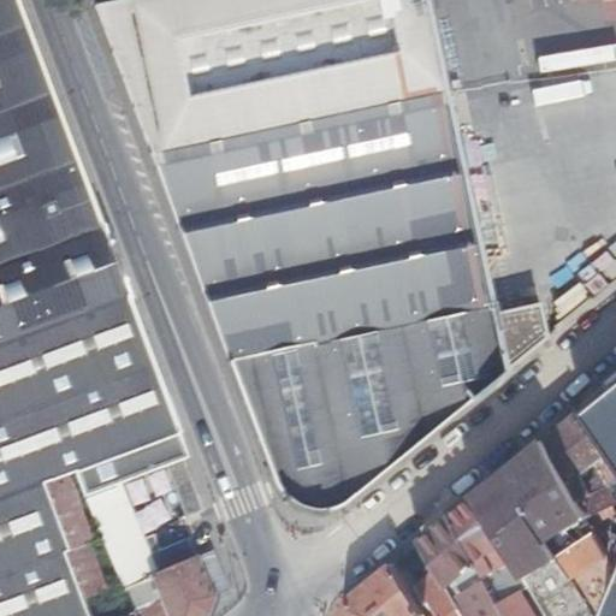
[(0,0),(0,615),(87,615),(61,549),(69,546),(41,479),(61,471),(73,466),(86,493),(113,483),(136,474),(161,466),(179,516),(201,509),(183,458),(188,456),(17,0),(0,0)]
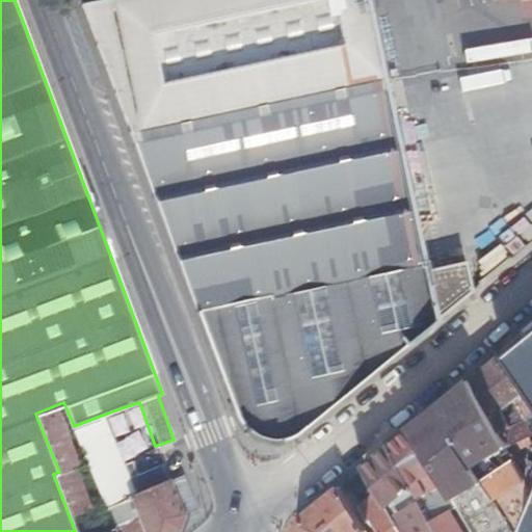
[(79,0),(163,216),(239,418),(244,429),(247,433),(249,435),(251,439),(258,443),(261,445),(268,447),(275,446),(278,445),(284,444),(289,441),(296,435),(472,292),(466,260),(425,269),(387,85),(368,0),(79,0)]
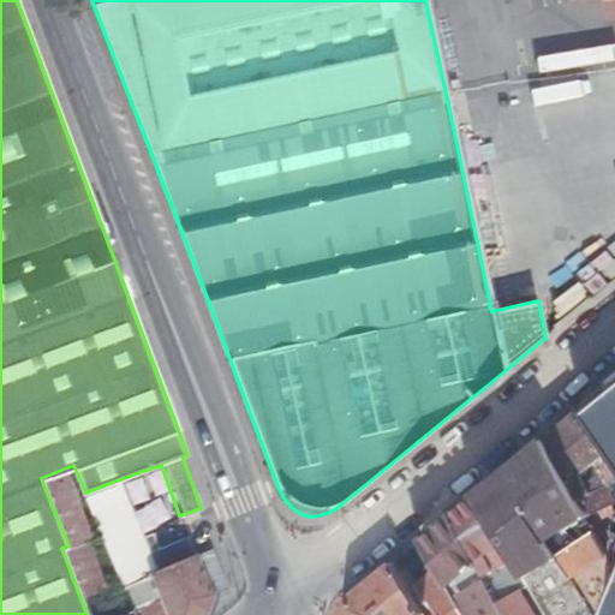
[(614,250),(597,240),(573,286),(585,292),(593,275),(608,282),(614,268),(614,250)]
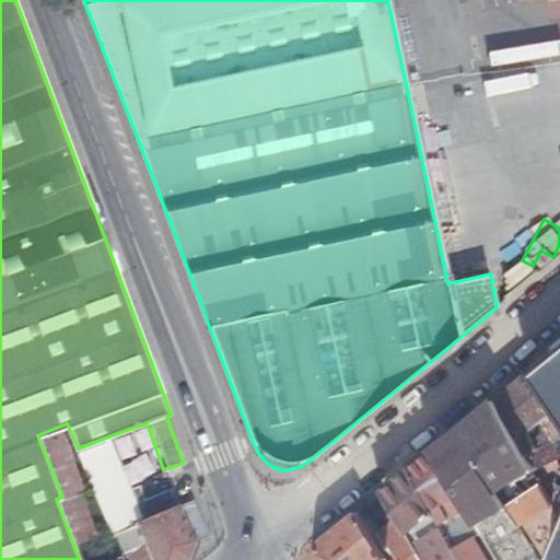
[(559,559),(559,357),(532,381),(556,417),(559,422),(559,528),(546,559),(559,559)]
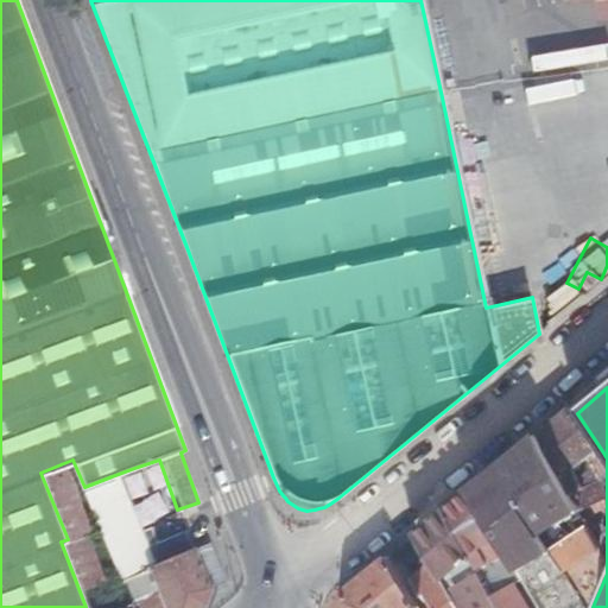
[(572,406),(539,434),(577,504),(586,499),(581,491),(600,480),(589,462),(603,453),(577,413),(572,406)]
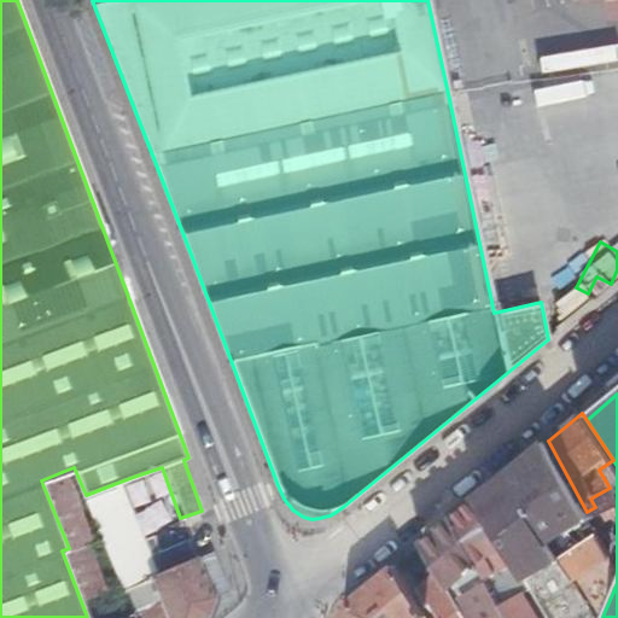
[(548,441),(509,473),(549,541),(573,579),(606,560),(590,532),(579,538),(570,520),(587,512),(548,441)]
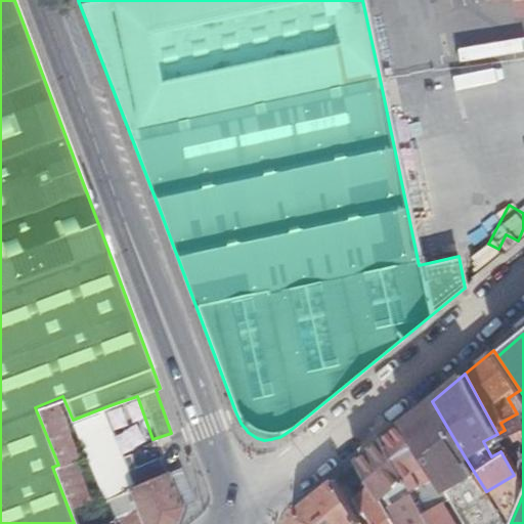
[(156,444),(153,439),(137,396),(116,403),(134,452),(156,444)]
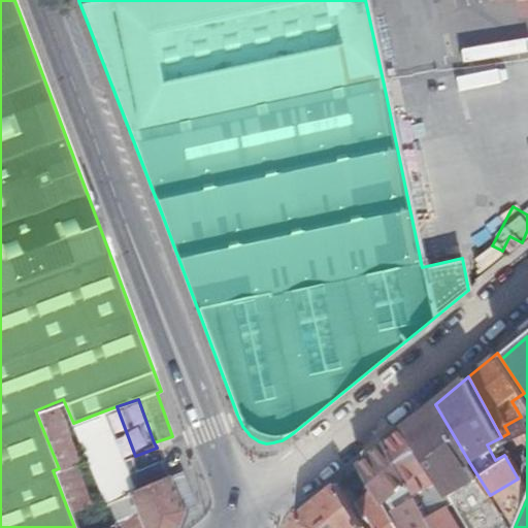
[(76,461),(53,403),(35,410),(59,468),(53,470),(74,527),(116,527),(113,522),(105,525),(95,500),(87,503),(70,463),(76,461)]
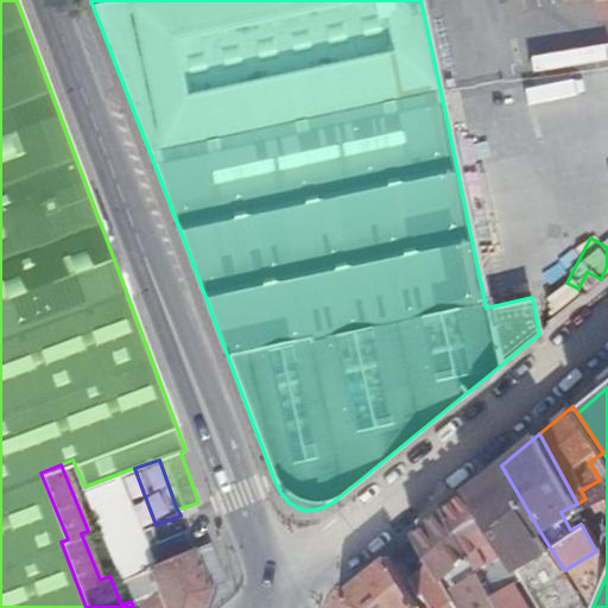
[(501,466),(470,491),(507,551),(540,532),(501,466)]
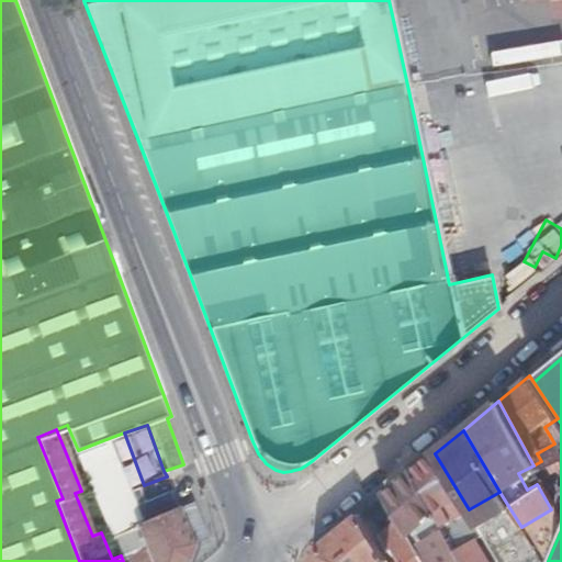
[(130,506),(103,440),(78,450),(100,504),(114,499),(119,510),(130,506)]
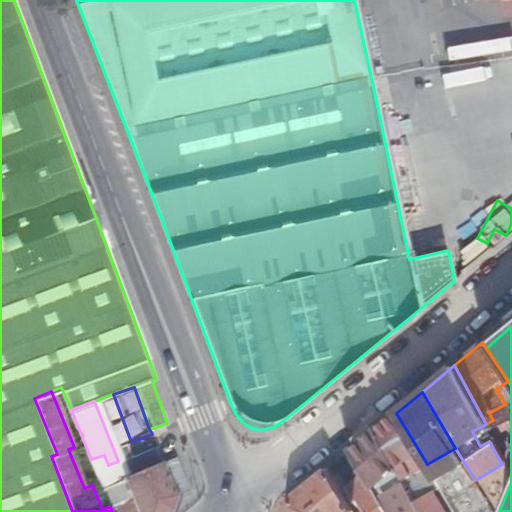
[(396,413),(376,430),(404,480),(411,475),(416,484),(426,479),(422,470),(428,466),(427,464),(396,413)]
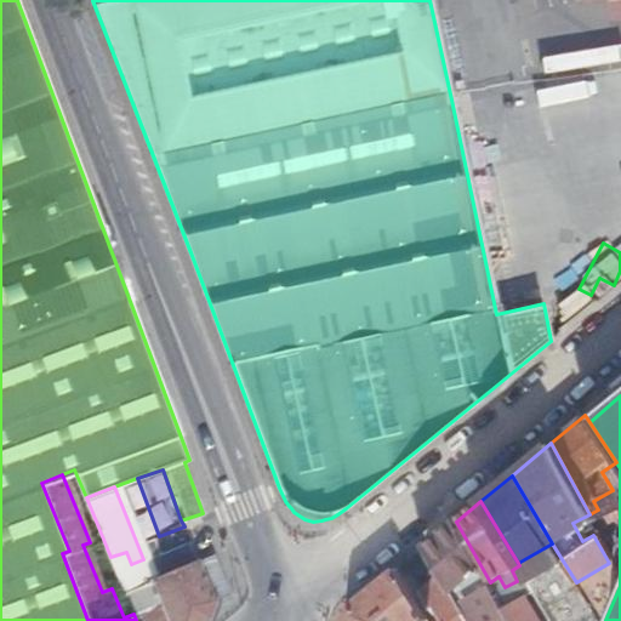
[(426,546),(444,579),(451,591),(460,586),(478,620),(511,620),(500,600),(490,582),(456,522),(426,546)]
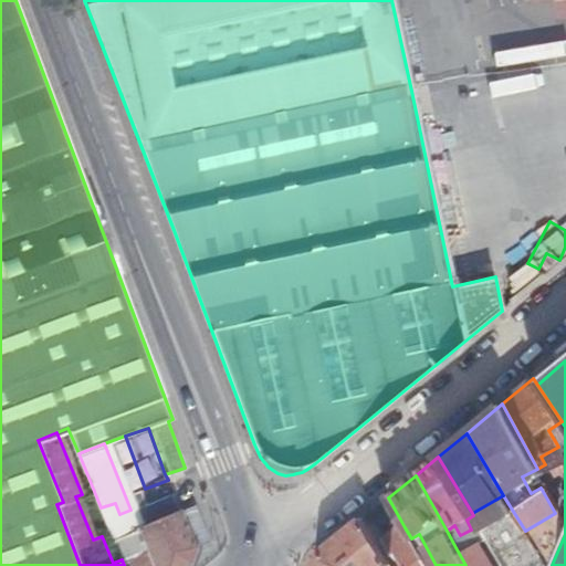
[(503,565),(546,565),(525,531),(503,495),(472,513),(473,515),(503,565)]
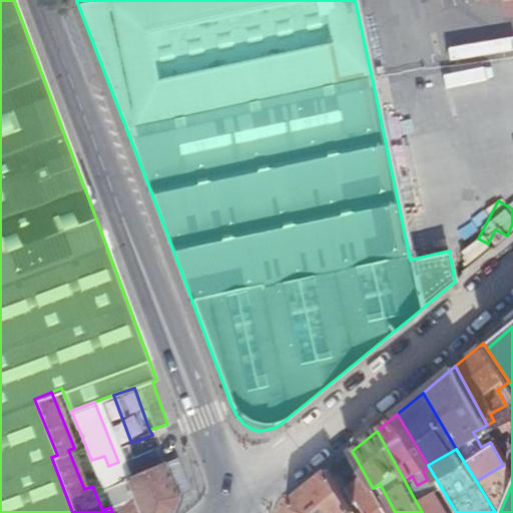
[(173,512),(175,497),(189,491),(177,457),(162,463),(107,485),(118,512),(173,512)]
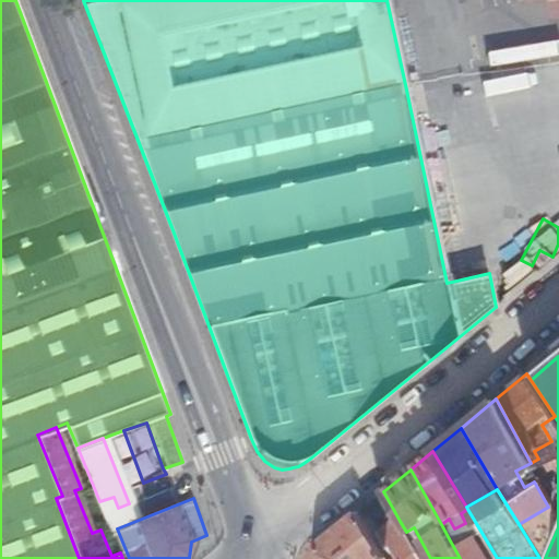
[(385,558),(359,511),(312,548),(310,558),(385,558)]
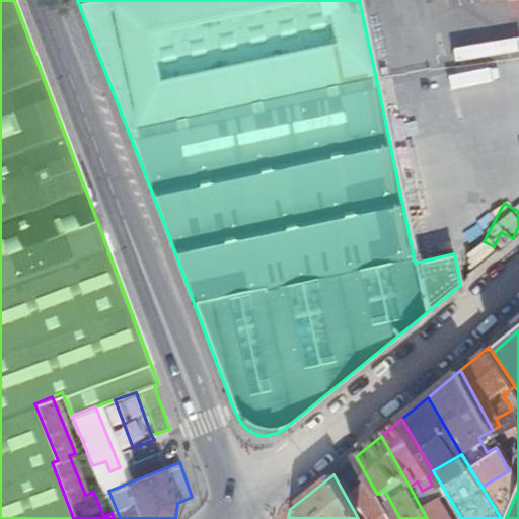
[(390,518),(377,494),(371,484),(351,495),(362,514),(366,511),(370,518),(369,518),(390,518)]
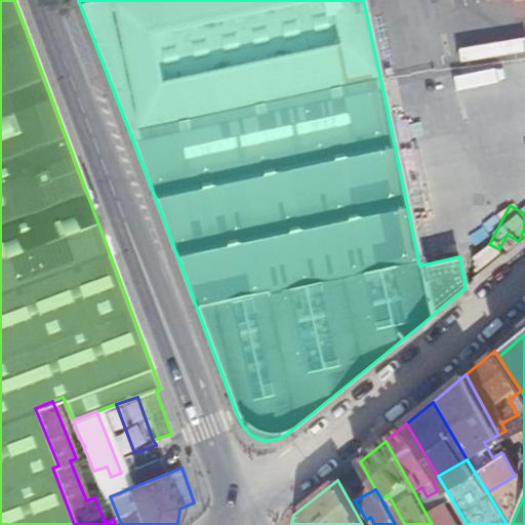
[(450,524),(437,499),(422,508),(432,524),(450,524)]
